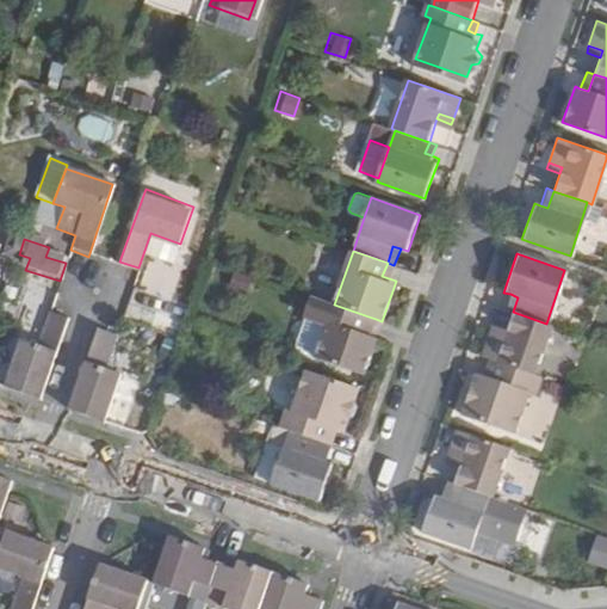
[(394,265),(388,263),(382,276),(389,278),(394,265)]
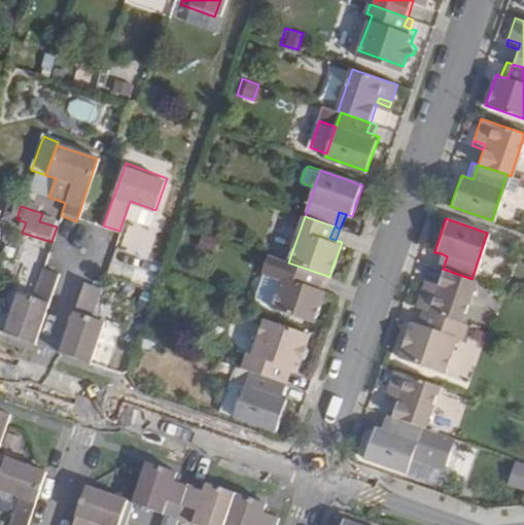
[(441,253),(435,267),(443,269),(447,256),(441,253)]
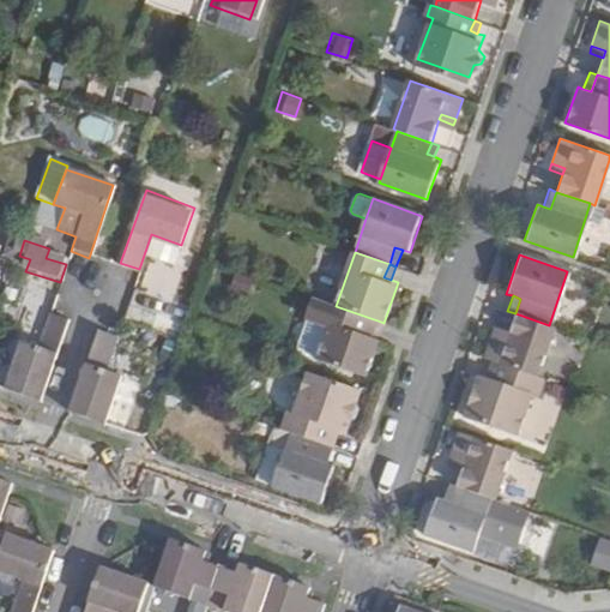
[(370,318),(336,306),(316,359),(366,377),(380,336),(373,333),(366,330),(370,318)]
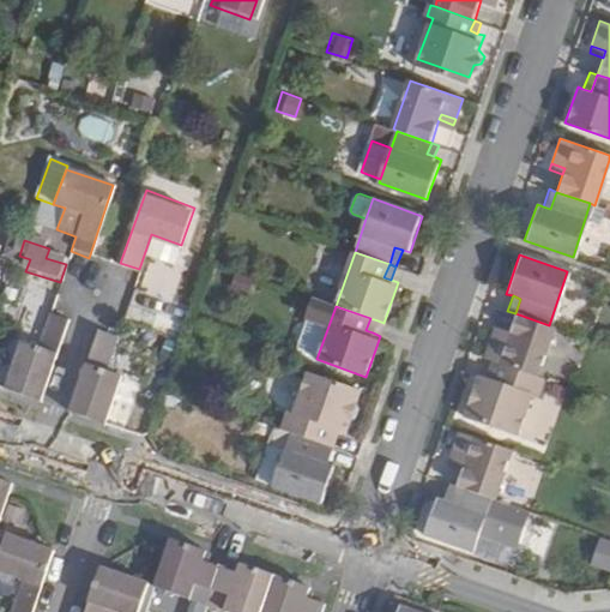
[(493,333),(484,358),(491,360),(499,363),(536,376),(554,327),(549,325),(515,313),(508,331),(506,337),(493,333)]
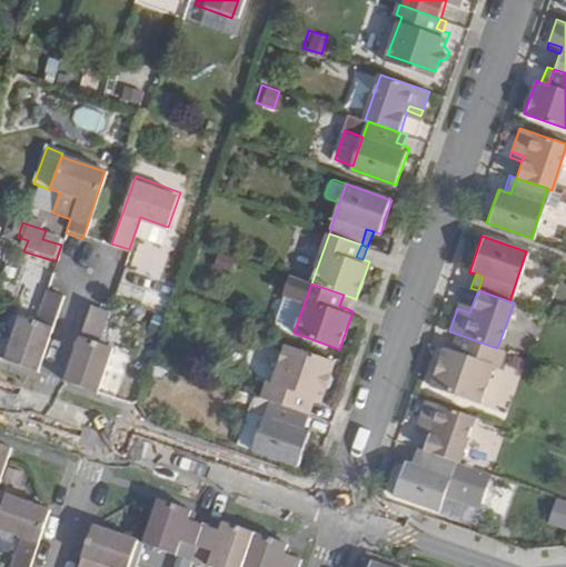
[(2,362),(35,374),(61,297),(46,291),(35,322),(19,316),(2,362)]
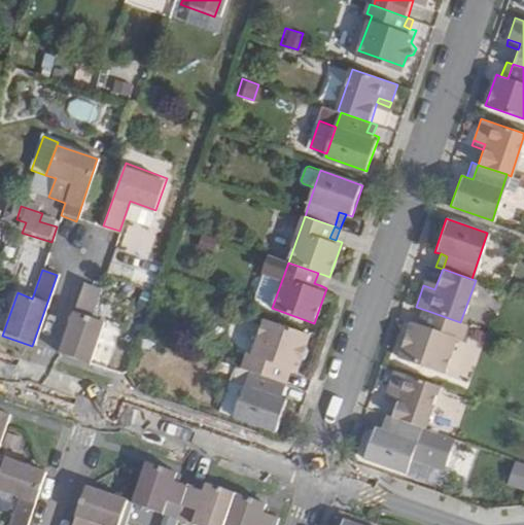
[(324,275),(318,273),(314,283),(320,285),(324,275)]
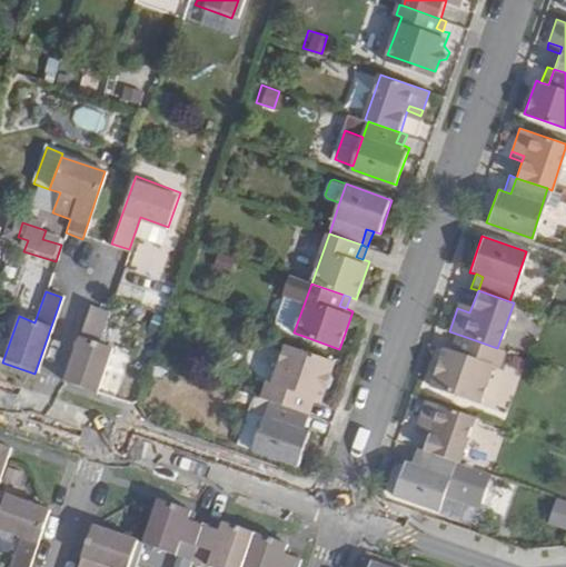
[(109,309),(90,304),(65,379),(99,389),(113,345),(98,339),(109,309)]
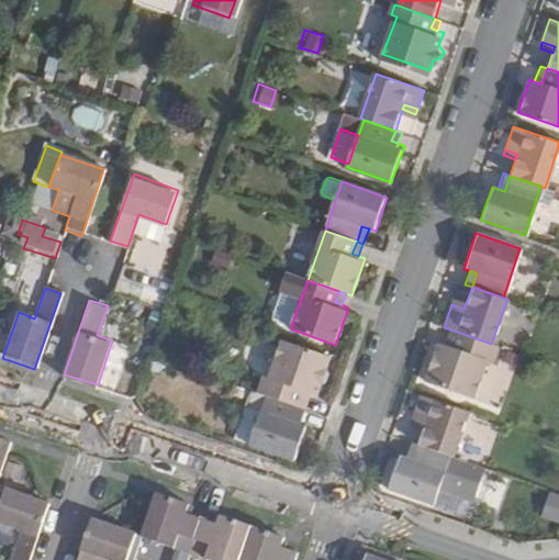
[(454,300),(451,304),(464,309),(466,303),(454,300)]
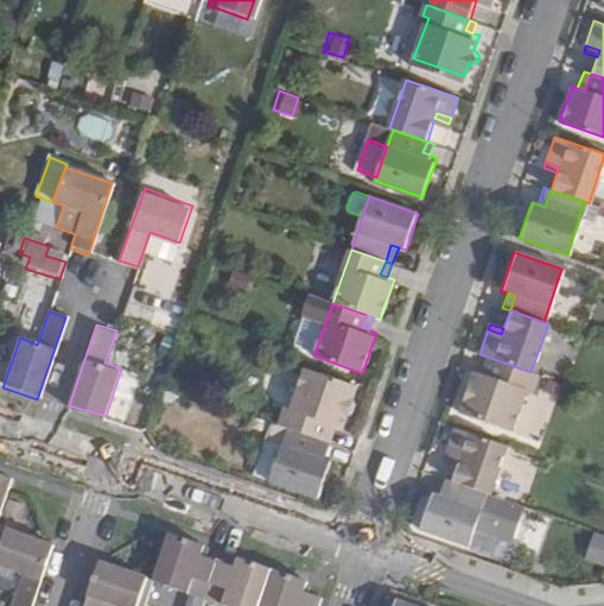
[(494,359),(487,357),(479,374),(487,377),(494,359)]
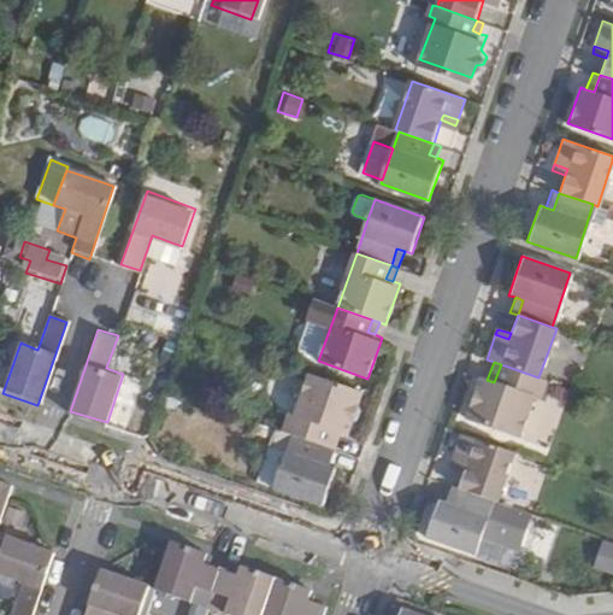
[(538,398),(544,380),(538,378),(501,364),(494,382),(487,380),(481,378),(477,390),(469,393),(465,403),(470,411),(466,421),(518,439),(532,396),(538,398)]
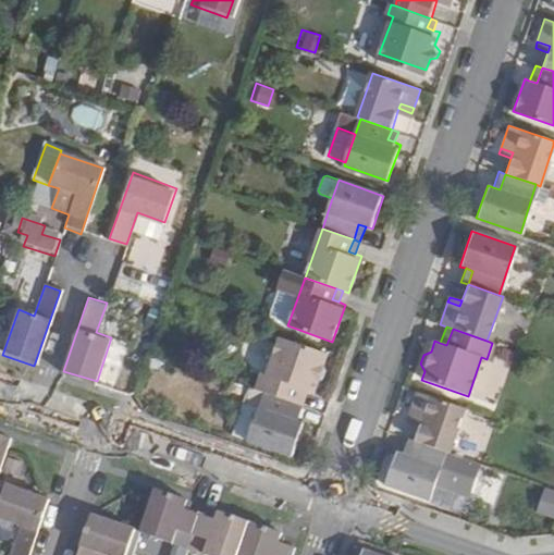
[(263,372),(256,390),(265,393),(296,404),(303,385),(309,387),(315,391),(320,377),(325,375),(329,370),(324,365),(329,353),(281,335),(267,373),(263,372)]
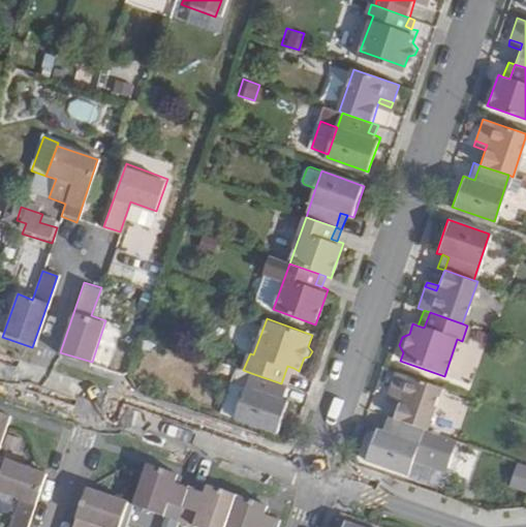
[(281,383),(287,384),(294,368),(287,366),(281,383)]
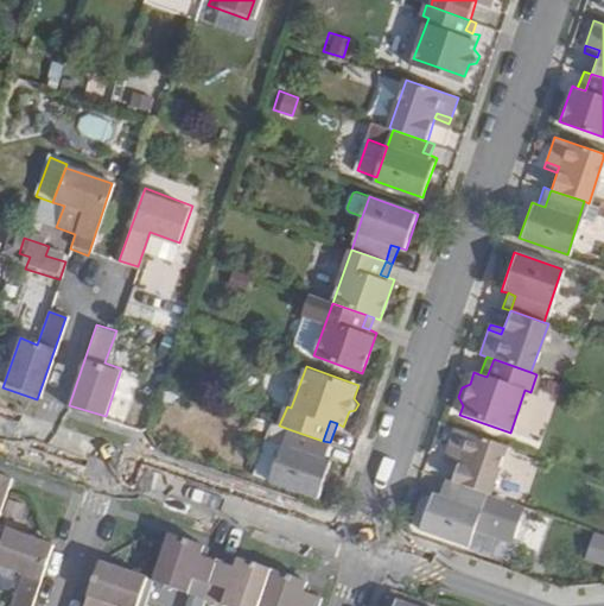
[(279,425),(277,424),(271,441),(283,447),(272,478),(319,494),(332,459),(325,456),(318,454),(323,441),(288,429),(279,425)]
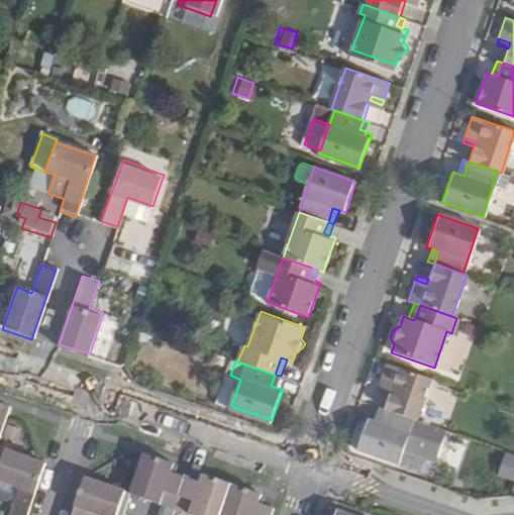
[(430,379),(387,364),(380,386),(391,390),(389,396),(384,409),(412,418),(416,420),(430,379)]
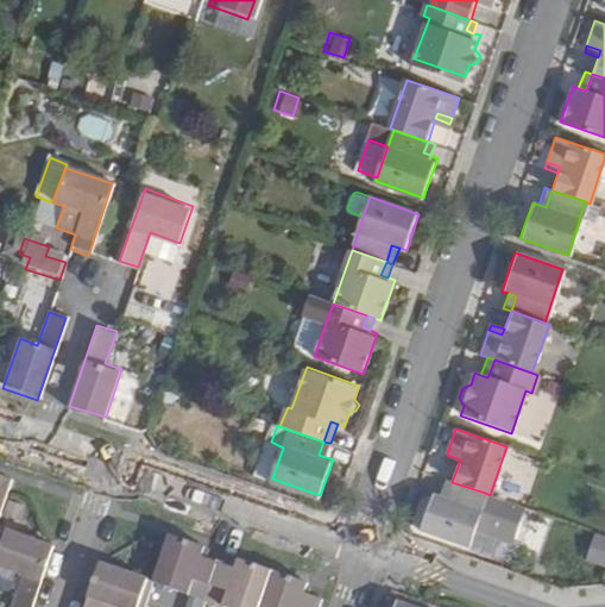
[(283,448),(271,442),(259,474),(272,479),(283,448)]
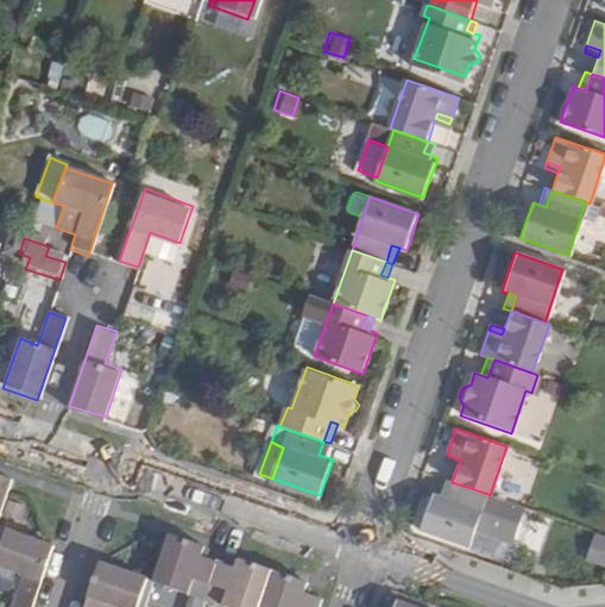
[(326,457),(331,443),(323,442),(319,455),(326,457)]
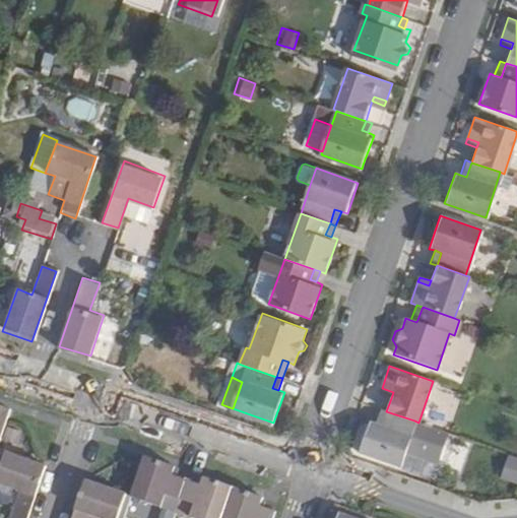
[(393,392),(382,388),(379,394),(391,398),(393,392)]
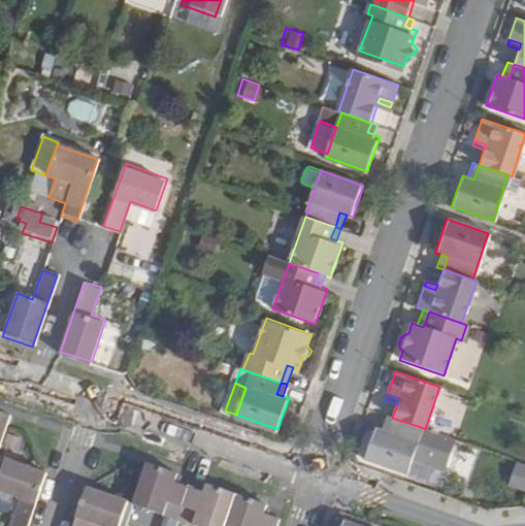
[(5,413),(0,425),(0,454),(14,414),(6,411),(5,413)]
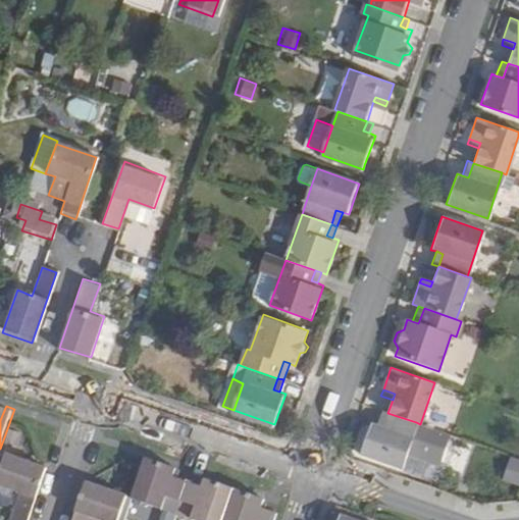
[(387,413),(381,410),(376,426),(382,429),(387,413)]
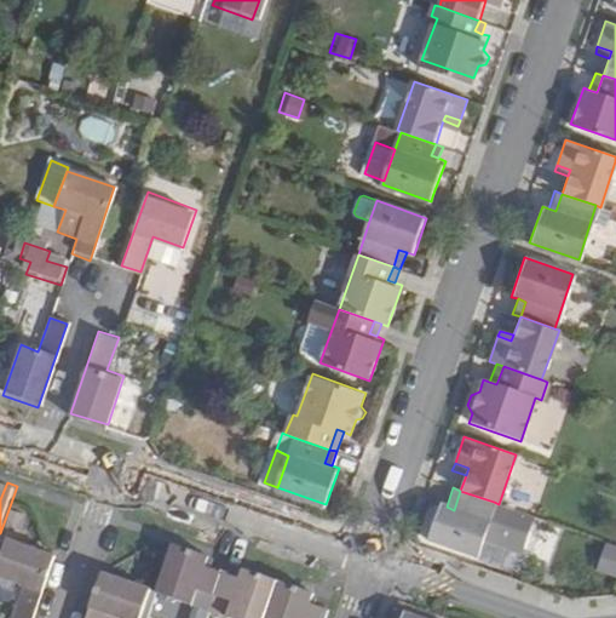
[(454,510),(447,507),(441,505),(429,542),(475,558),(494,502),(460,491),(454,510)]
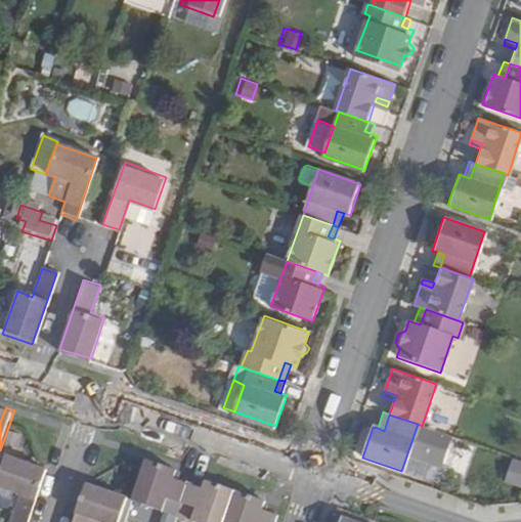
[(31,521),(51,467),(11,453),(0,484),(26,493),(16,520),(24,521),(31,521)]
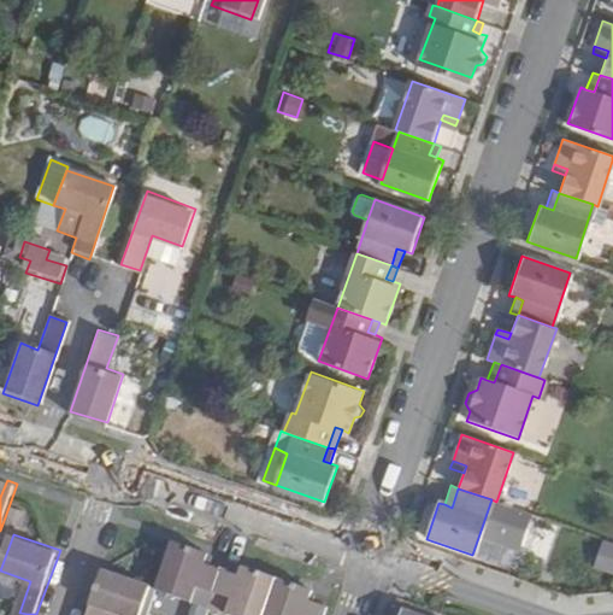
[(195,595),(211,599),(223,562),(208,557),(212,549),(176,537),(160,583),(195,595)]
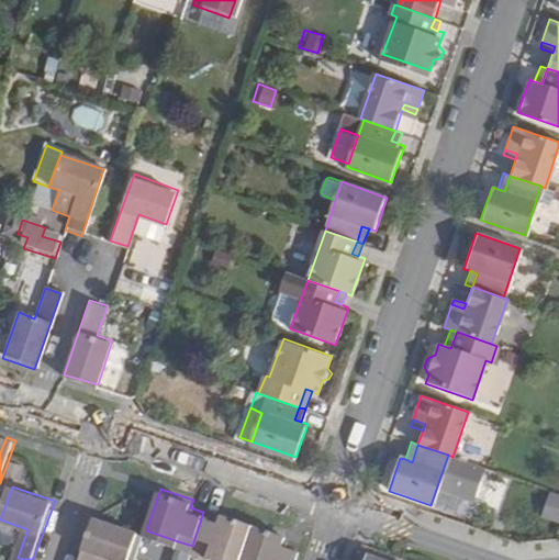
[(558,521),(558,516),(558,496),(544,492),(537,515),(558,521)]
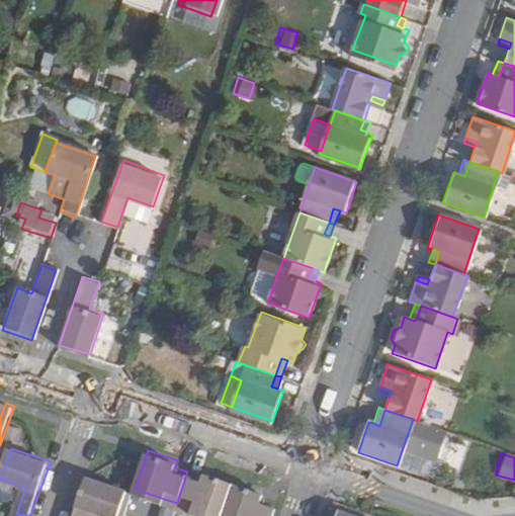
[(177,503),(216,515),(222,515),(235,479),(207,470),(204,478),(187,471),(177,503)]
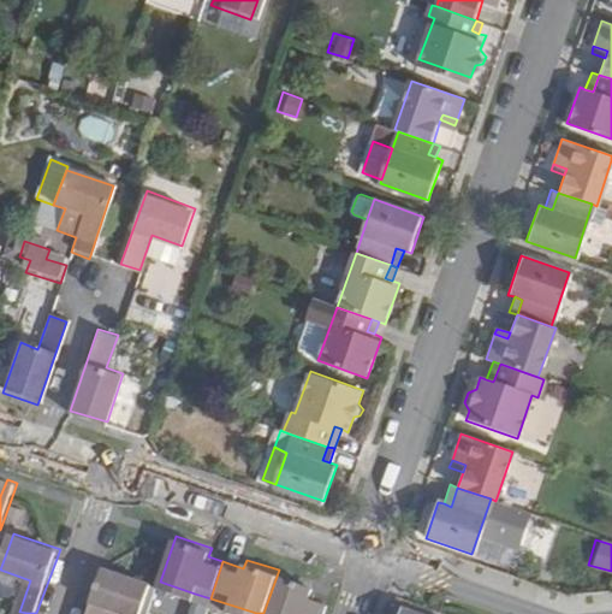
[(113,613),(116,609),(131,613),(141,613),(153,579),(105,564),(87,613),(113,613)]
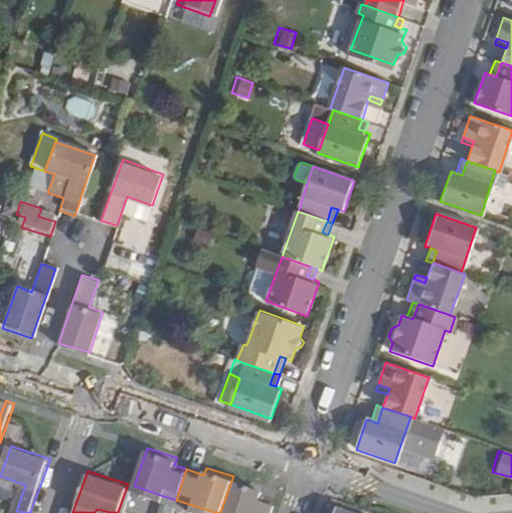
[(220,512),(268,512),(274,497),(259,493),(263,486),(233,476),(220,512)]
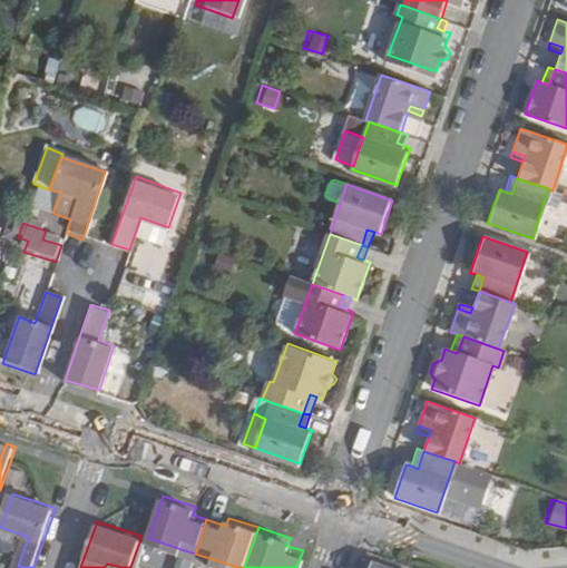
[(137,567),(148,538),(142,536),(130,567),(137,567)]
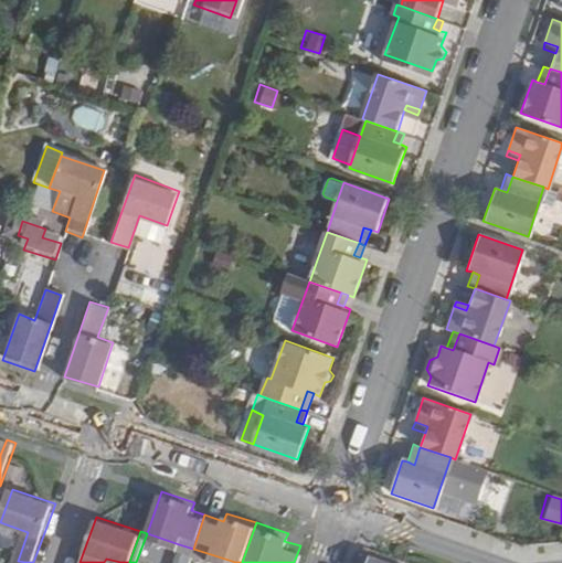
[(187,562),(193,549),(179,544),(172,562),(187,562)]
